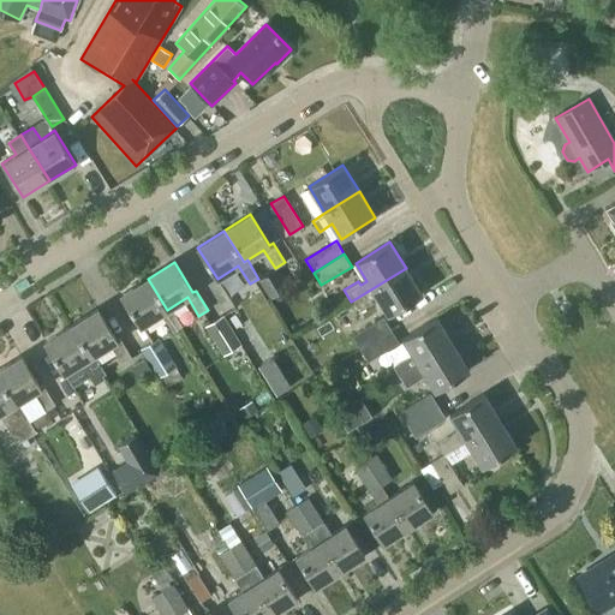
[(290,287),(278,268),(258,280),(269,299),(290,287)]
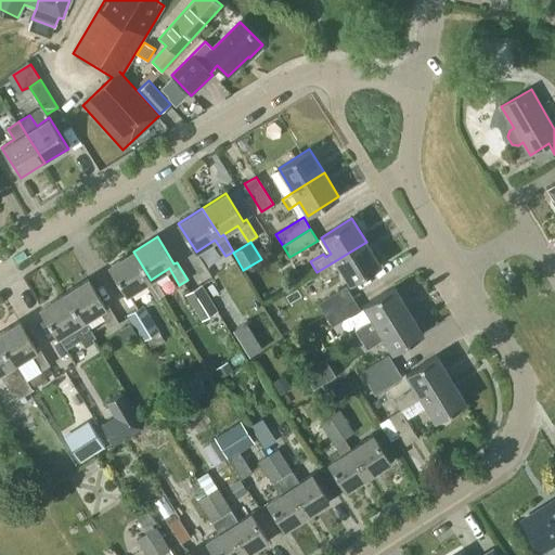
[(350,285),(382,266),(366,242),(317,272),(323,282),(336,273),(334,270),(339,267),(350,285)]
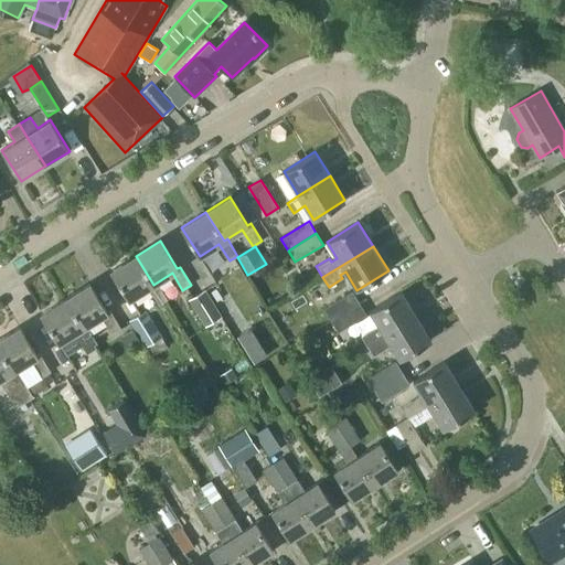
[(168,299),(157,283),(153,285),(136,256),(112,270),(129,299),(148,288),(159,305),(168,299)]
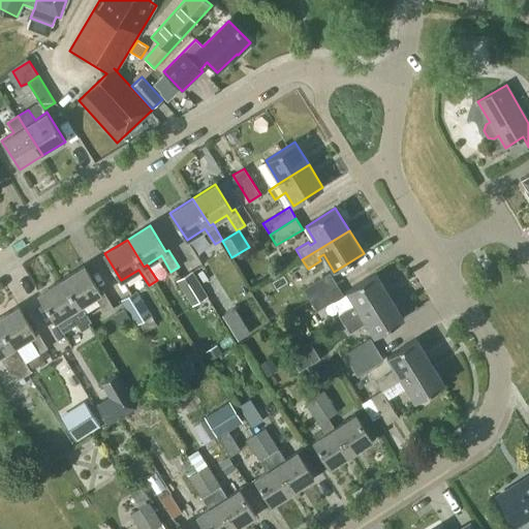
[(105,312),(114,307),(102,290),(100,292),(84,266),(61,280),(78,307),(82,305),(95,297),(105,312)]
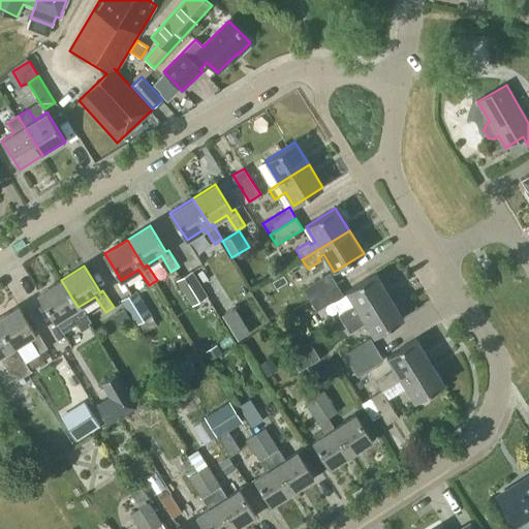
[(208,297),(192,271),(176,280),(192,307),(208,297)]
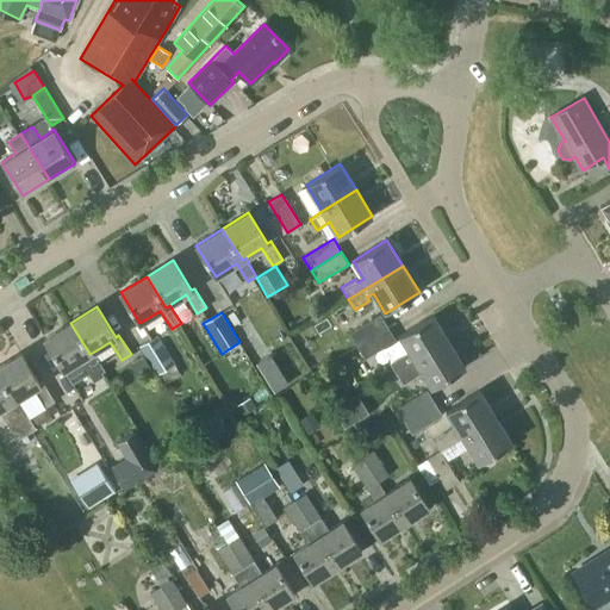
[(358,346),(388,327),(380,315),(349,332),(358,346)]
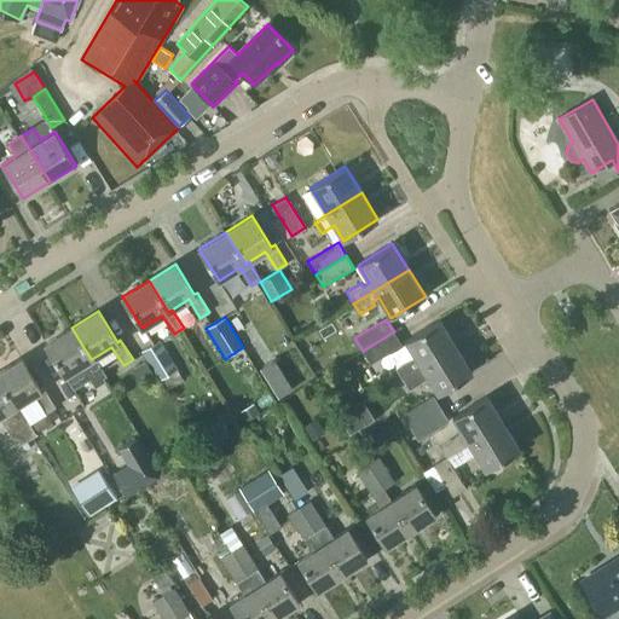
[(401,380),(456,346),(440,319),(405,341),(415,357),(395,369),(401,380)]
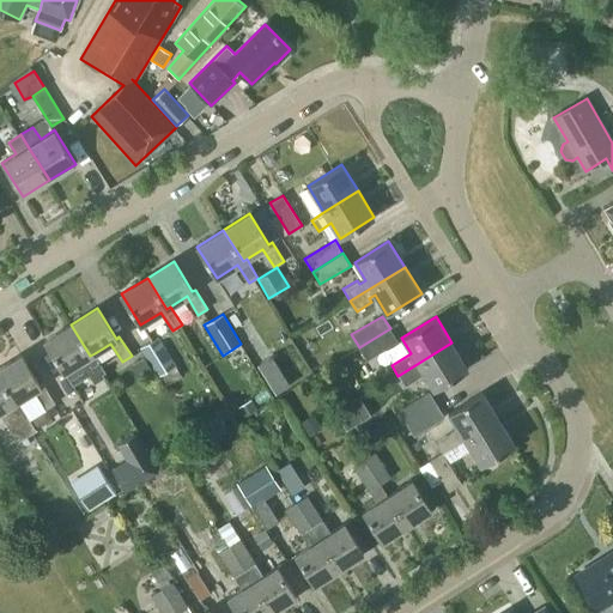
[(114,384),(95,353),(90,356),(71,325),(44,340),(65,372),(85,359),(104,390),(114,384)]
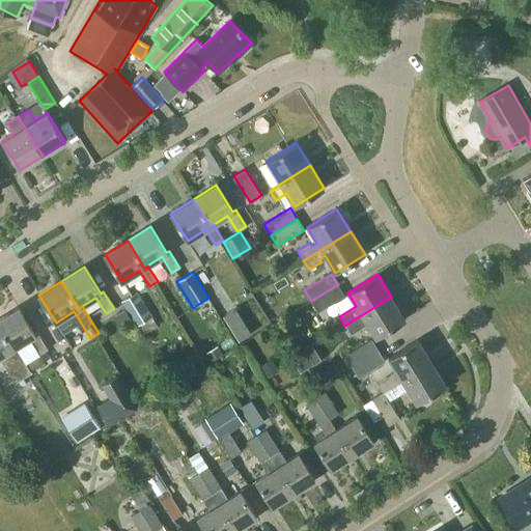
[(317,312),(344,296),(338,284),(311,301),(317,312)]
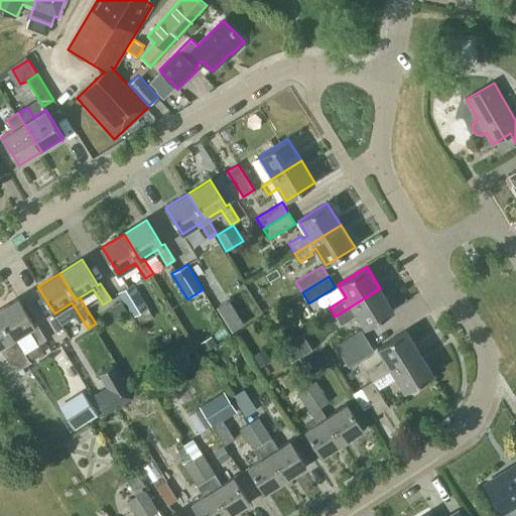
[(148,307),(132,282),(117,292),(133,317),(148,307)]
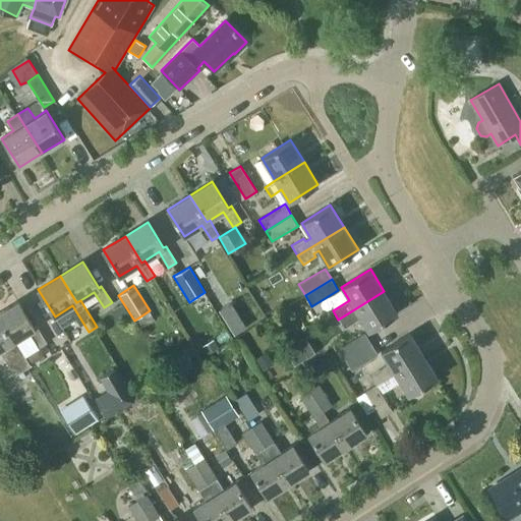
[(344,329),(360,319),(368,332),(398,313),(384,291),(338,320),(344,329)]
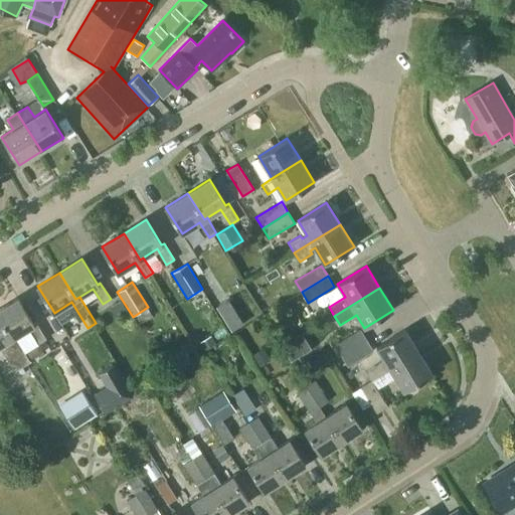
[(38,343),(46,339),(36,322),(33,324),(18,299),(0,309),(0,319),(12,338),(15,336),(29,328),(38,343)]
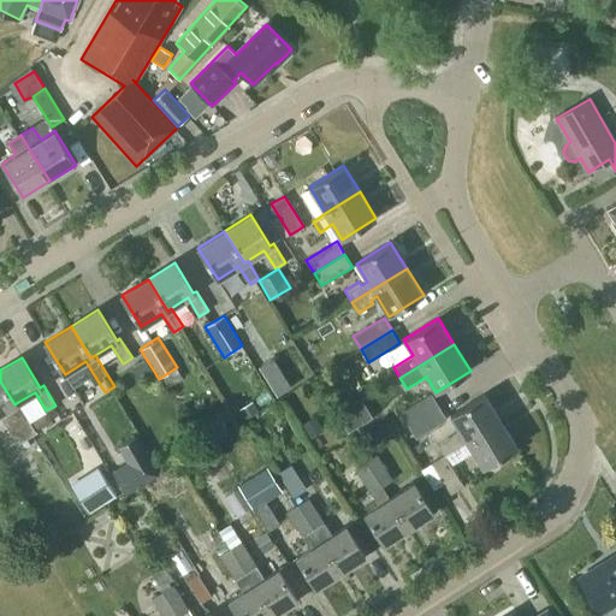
[(273,357),(259,366),(278,395),(291,385),(273,357)]
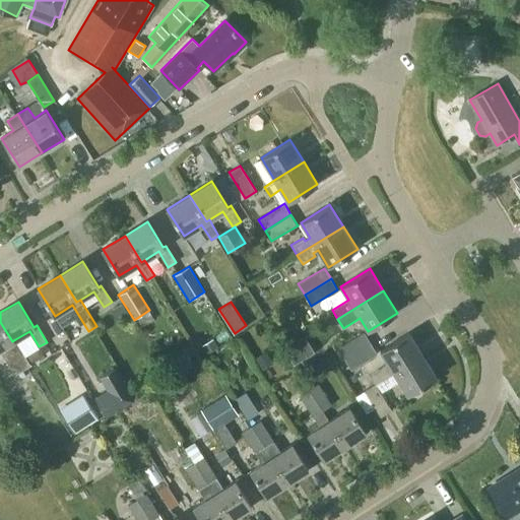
[(122,304),(111,311),(118,322),(129,315),(122,304)]
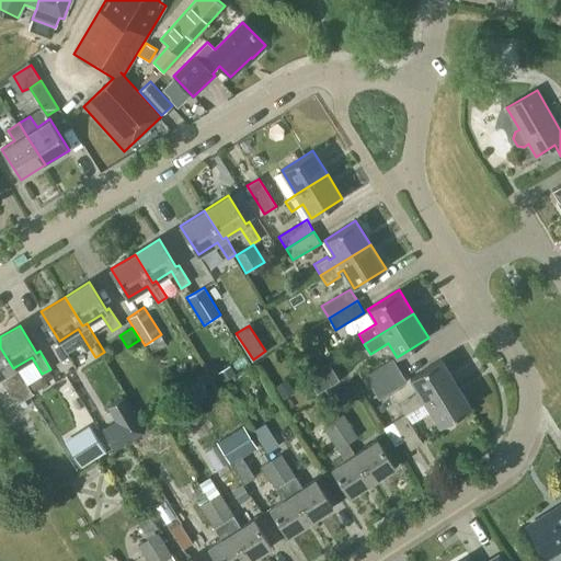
[(33,393),(16,366),(13,368),(0,347),(0,378),(15,404),(33,393)]
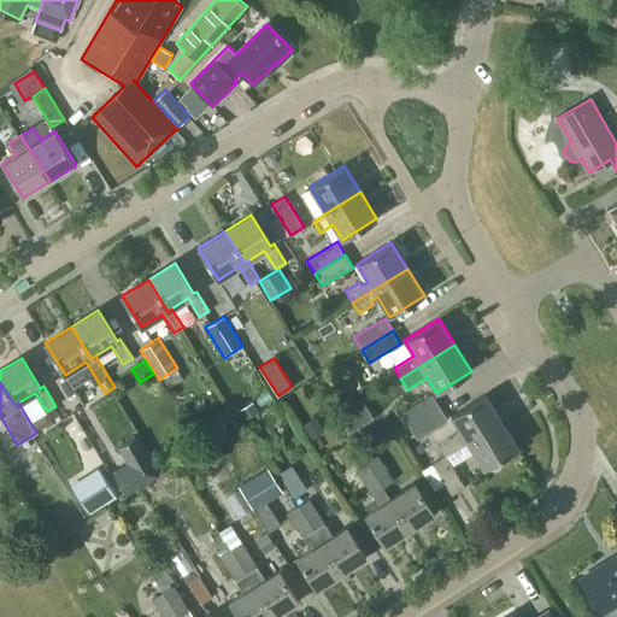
[(341,413),(350,409),(341,393),(333,398),(341,413)]
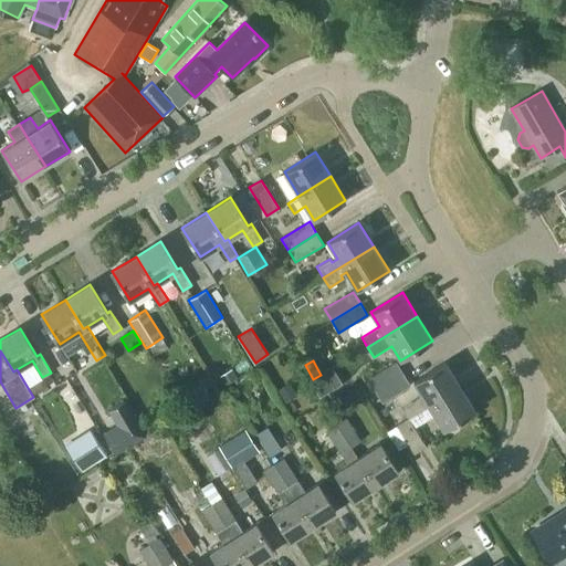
[(375,390),(404,374),(396,362),(368,379),(375,390)]
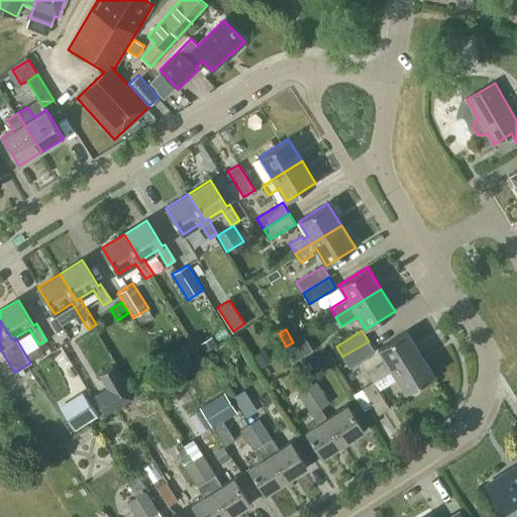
[(392,371),(420,352),(407,331),(378,348),(386,362),(367,374),(373,383),(374,382),(392,371)]
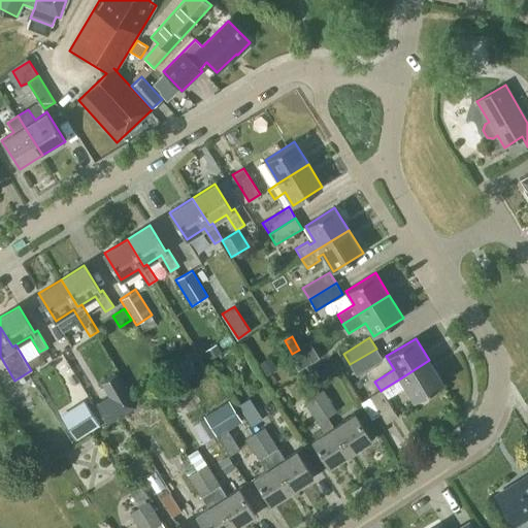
[(221,352),(216,343),(204,351),(208,359),(221,352)]
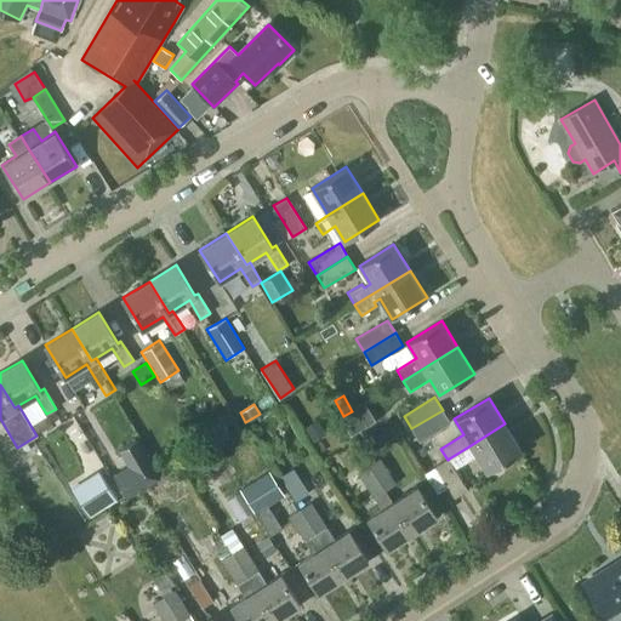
[(341,420),(351,436),(375,420),(365,404),(341,420)]
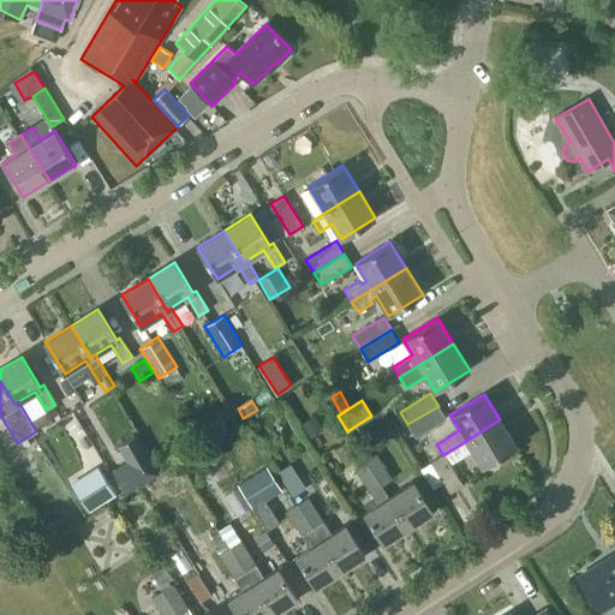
[(416,437),(446,418),(439,406),(407,424),(416,437)]
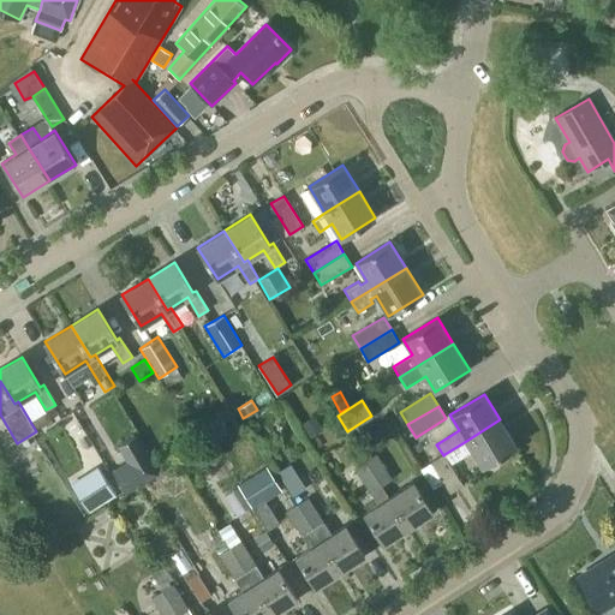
[(218,416),(201,425),(212,442),(227,433),(218,416)]
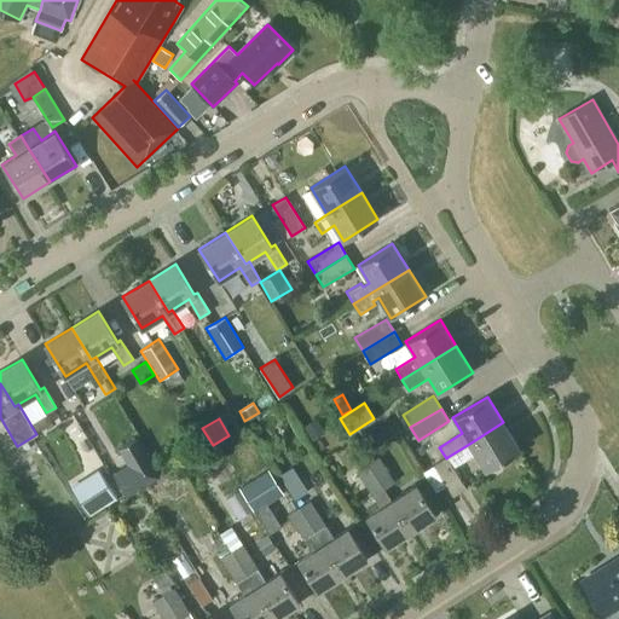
[(324,433),(316,418),(304,427),(312,440),(324,433)]
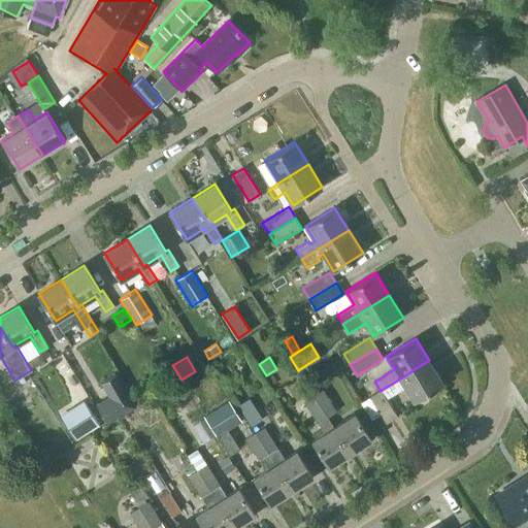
[(429,360),(400,378),(414,401),(443,383),(429,360)]
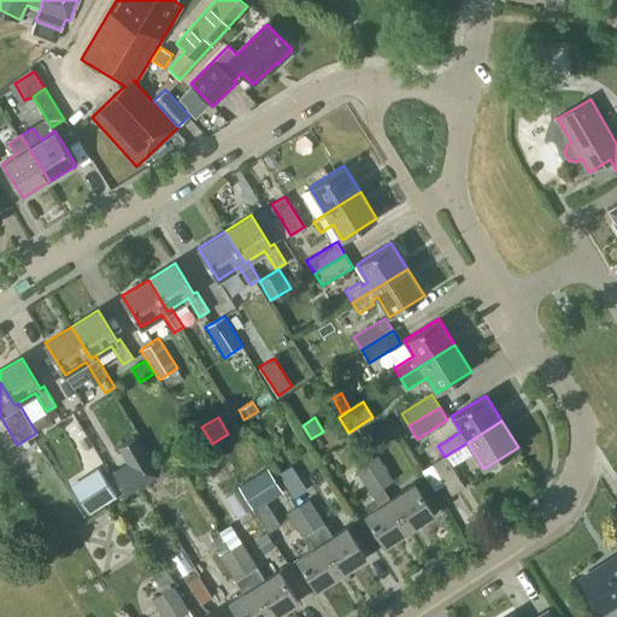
[(159,475),(137,436),(118,447),(127,463),(112,471),(125,494),(159,475)]
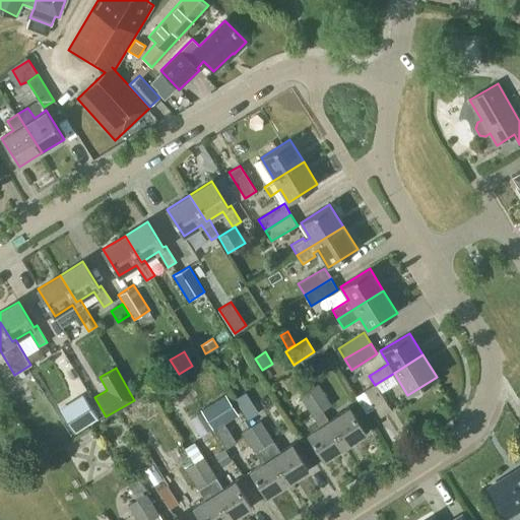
[(323,410),(331,404),(319,384),(310,390),(323,410)]
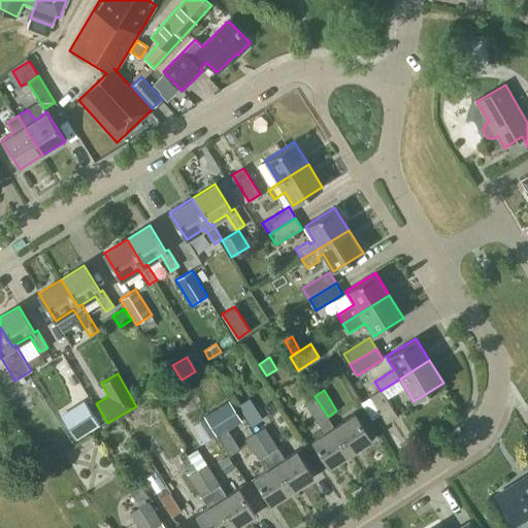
[(387,424),(398,417),(382,390),(381,391),(370,397),(387,424)]
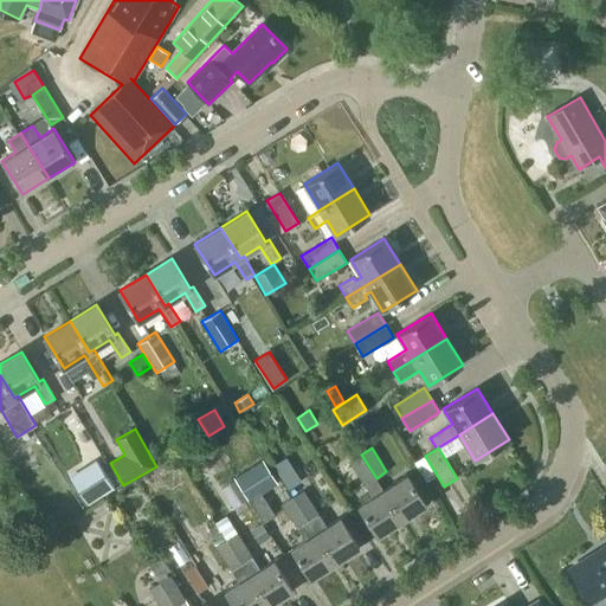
[(384,490),(376,478),(361,455),(350,461),(366,485),(373,497),(360,505),(378,535),(403,520),(384,490)]
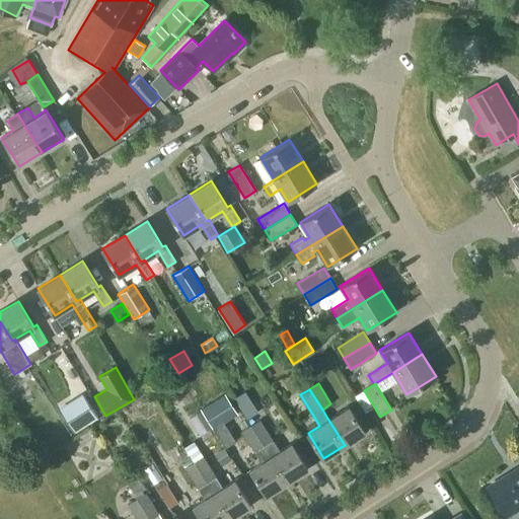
[(98,418),(82,392),(58,409),(74,433),(98,418)]
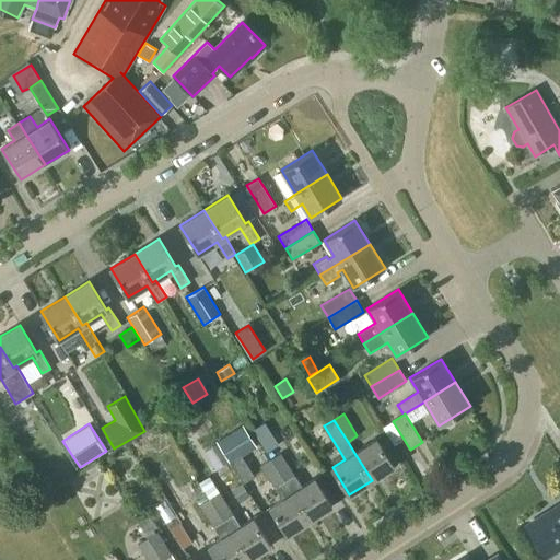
[(243,424),(216,442),(217,443),(229,462),(229,463),(230,464),(242,456),(257,447),(243,424)]
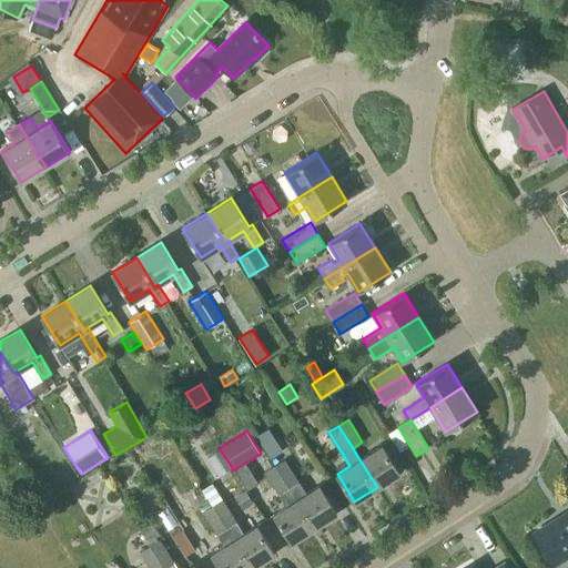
[(271,457),(283,450),(276,442),(265,448),(271,457)]
